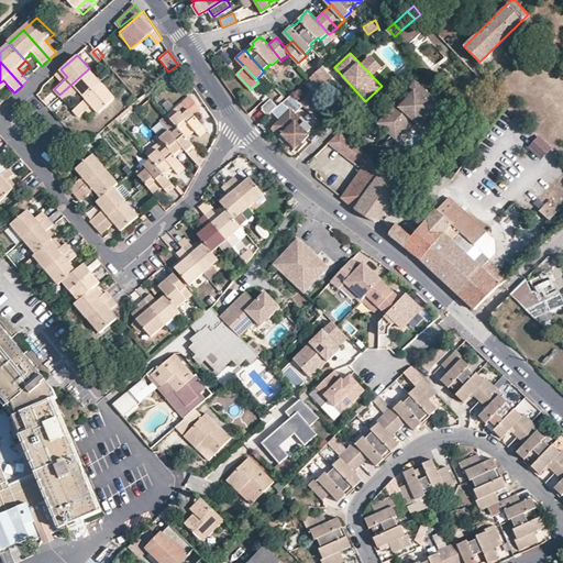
[(332,77),(321,66),(309,77),(320,89),(332,77)]
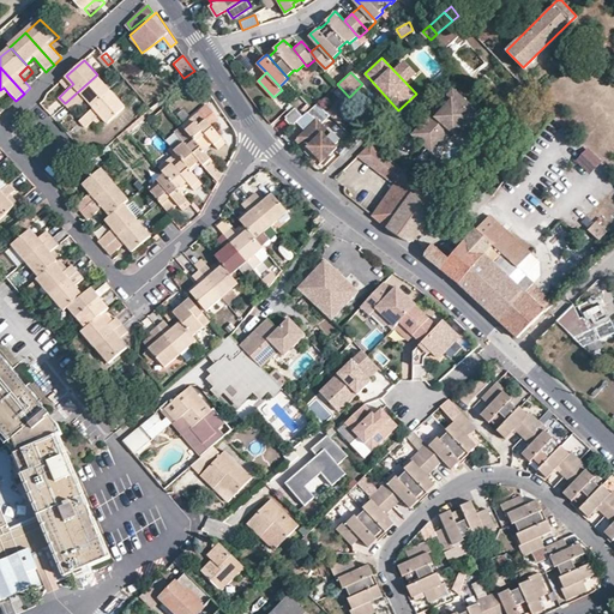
[(97,74),(65,103),(71,110),(85,100),(94,107),(112,91),(97,74)]
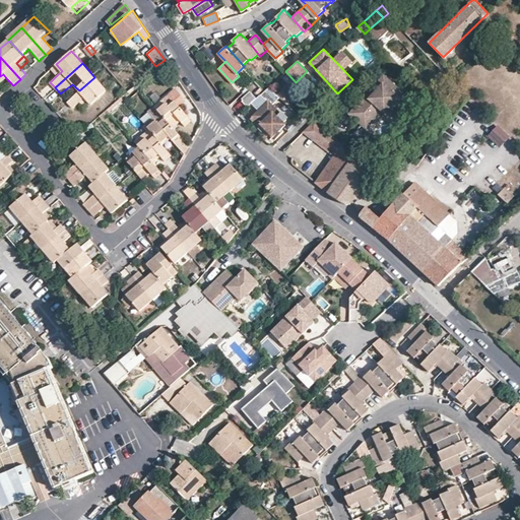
[(51,68),(57,75),(62,71),(56,64),(51,68)]
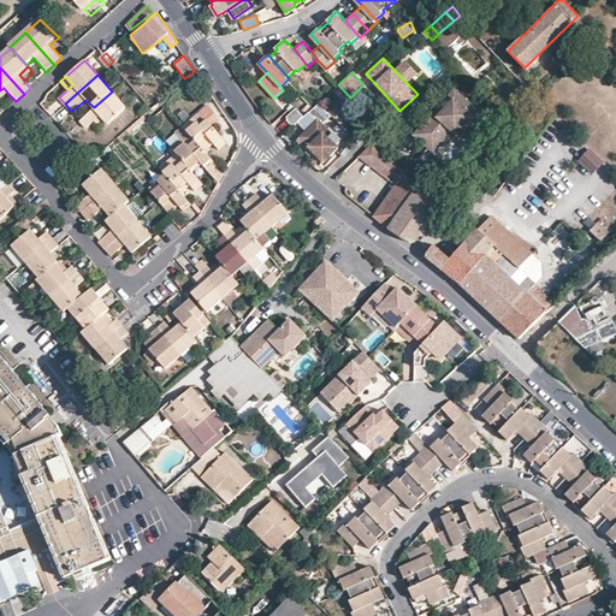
[(58,98),(65,90),(58,83),(51,92),(58,98)]
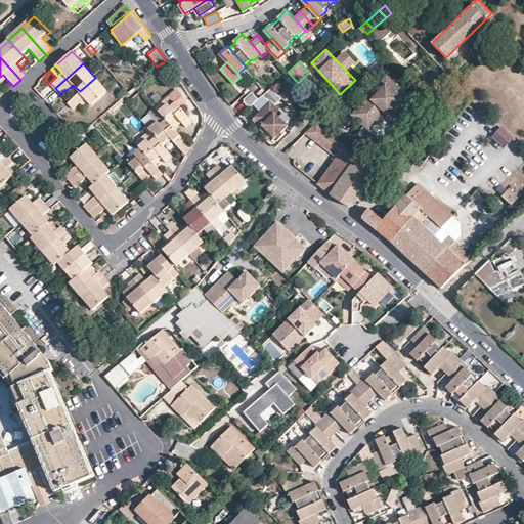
[(303,93),(286,74),(270,88),(282,98),(290,104),(303,93)]
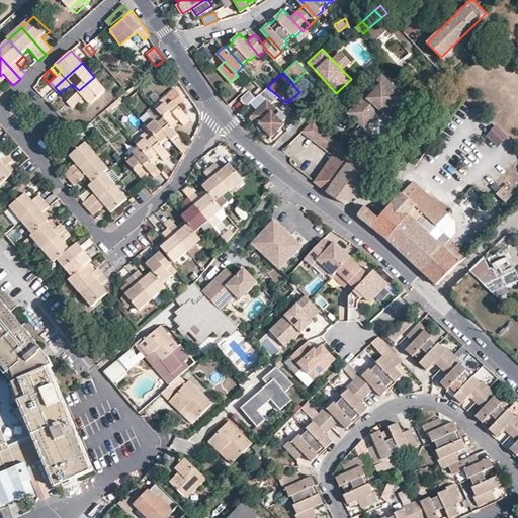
[(374,90),(386,77),(382,74),(371,87),(374,90)]
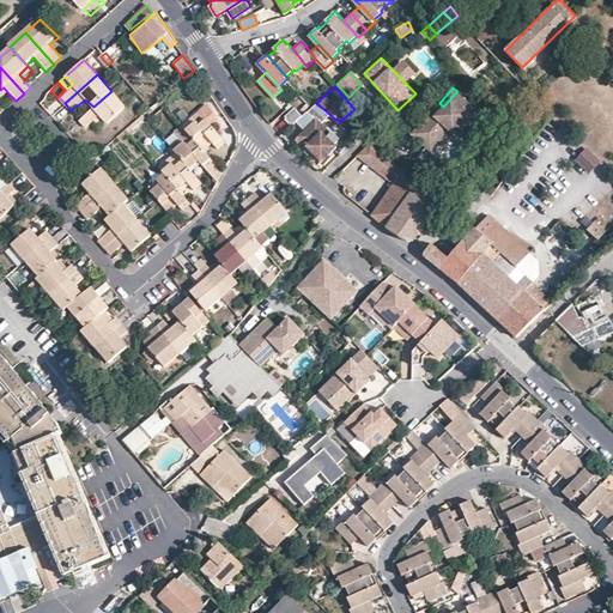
[(126,107),(111,91),(93,107),(79,120),(85,127),(99,115),(108,123),(126,107)]
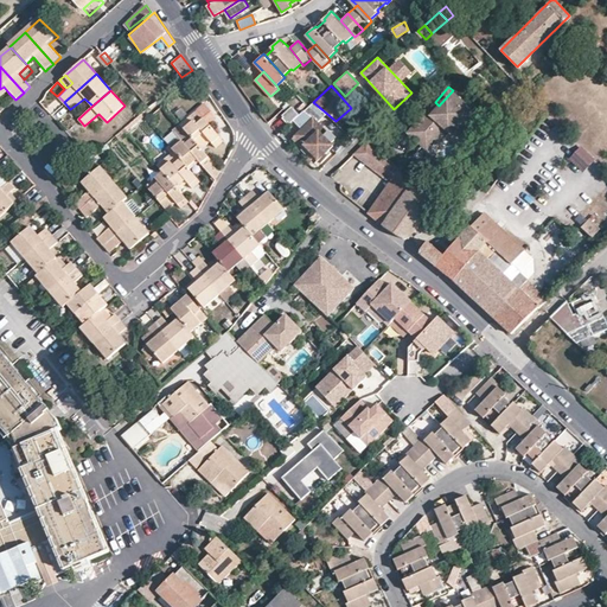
[(443,126),(449,119),(457,125),(464,132),(479,114),(453,90),(439,106),(435,102),(408,132),(428,149),(447,128),(443,126)]
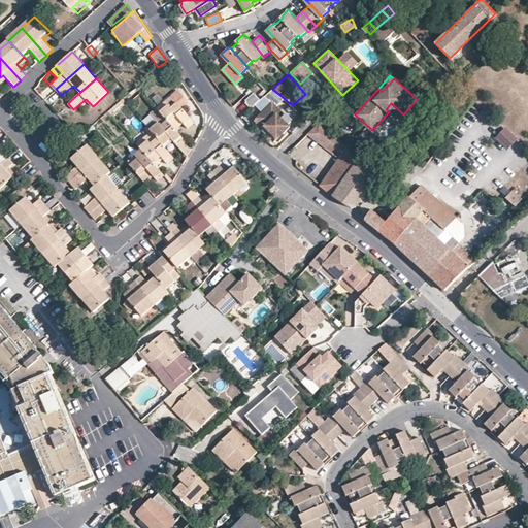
[(289,124),(278,113),(282,110),(277,105),(285,99),(272,89),(266,94),(273,102),(259,114),(266,123),(265,125),(277,138),(290,126),(289,124)]
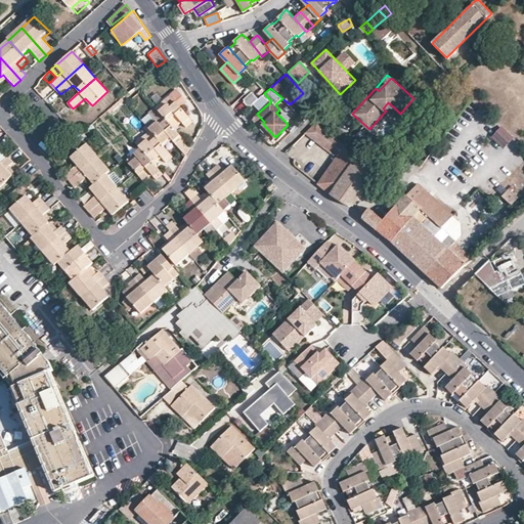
[(187,101),(177,89),(171,94),(181,106),(187,101)]
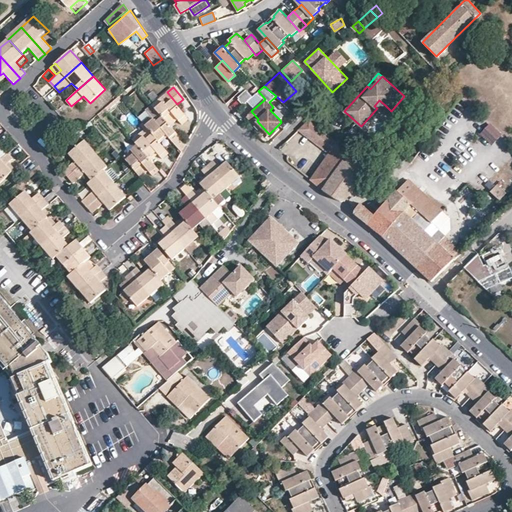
[(245,104),(253,96),(247,89),(239,97),(245,104)]
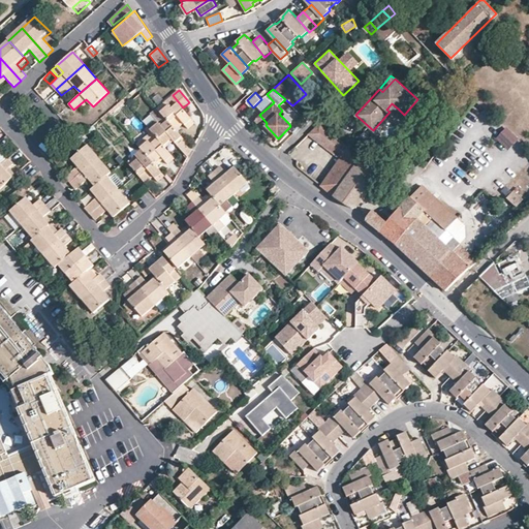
[(167,103),(159,111),(161,114),(176,129),(182,125),(179,121),(181,119),(184,123),(188,127),(195,122),(183,107),(173,95),(165,101),(167,103)]
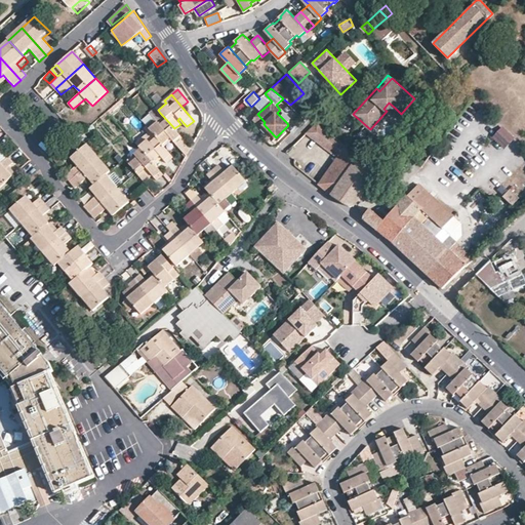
[(156,108),(158,110),(166,103),(164,101),(156,108)]
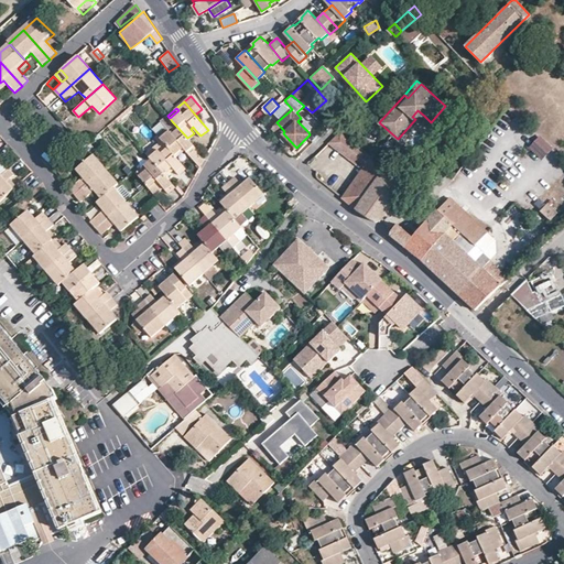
[(418,122),(424,116),(418,110),(412,117),(415,119),(418,122)]
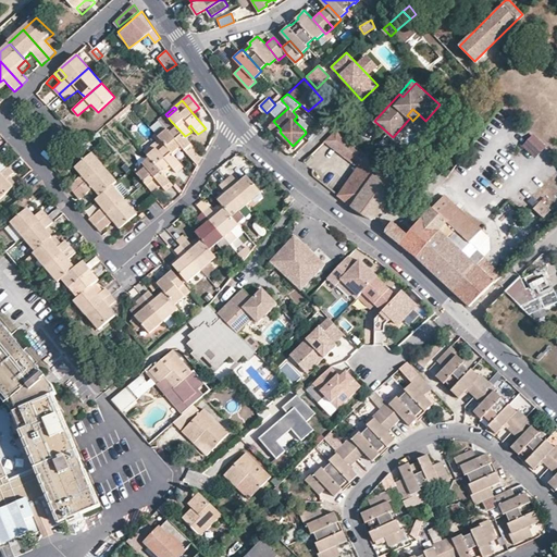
[(308,127),(297,116),(294,120),(305,131),(308,127)]
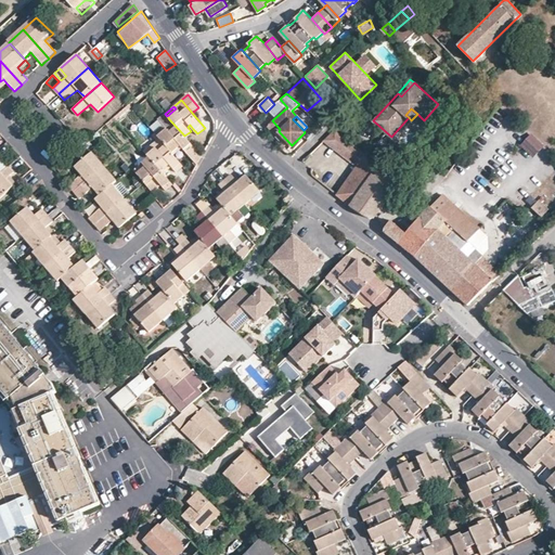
[(165,127),(157,134),(159,137),(175,154),(179,150),(177,146),(180,144),(182,146),(186,153),(194,146),(184,136),(169,119),(163,125),(165,127)]
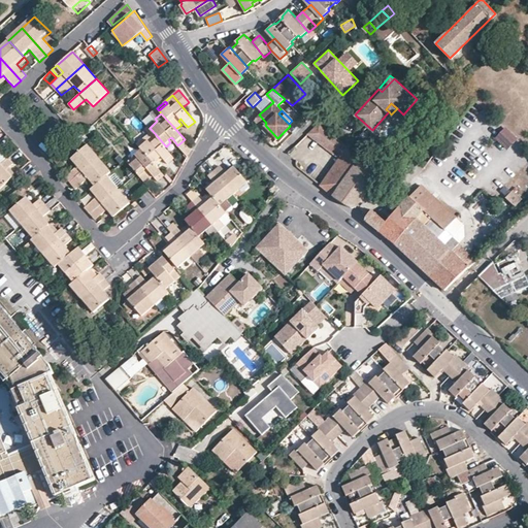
[(266,123),(259,114),(257,117),(265,125),(266,123)]
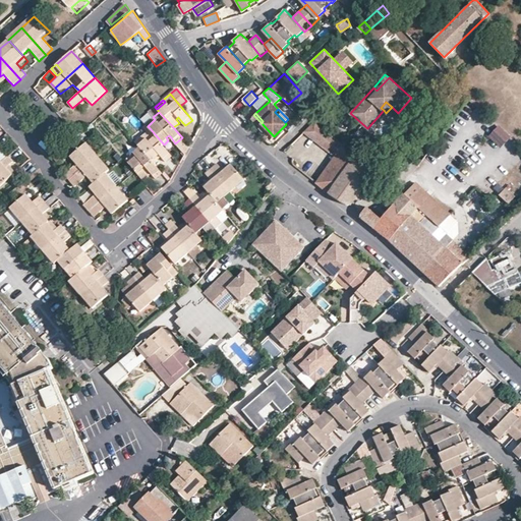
[(146,124),(148,126),(155,119),(153,117),(146,124)]
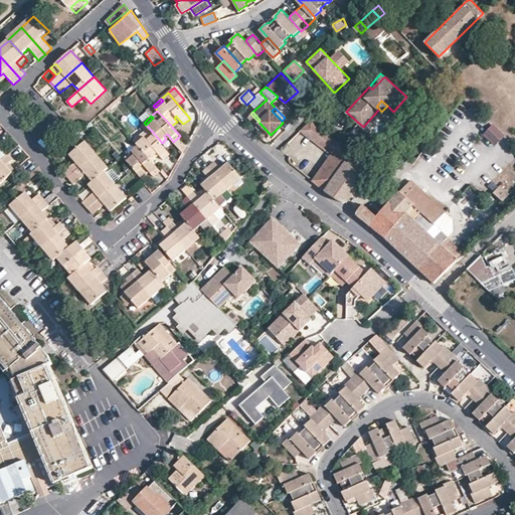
[(312,119),(301,129),(332,156),(313,181),(338,201),(344,202),(346,201),(349,198),(372,167),(370,165),(312,119)]
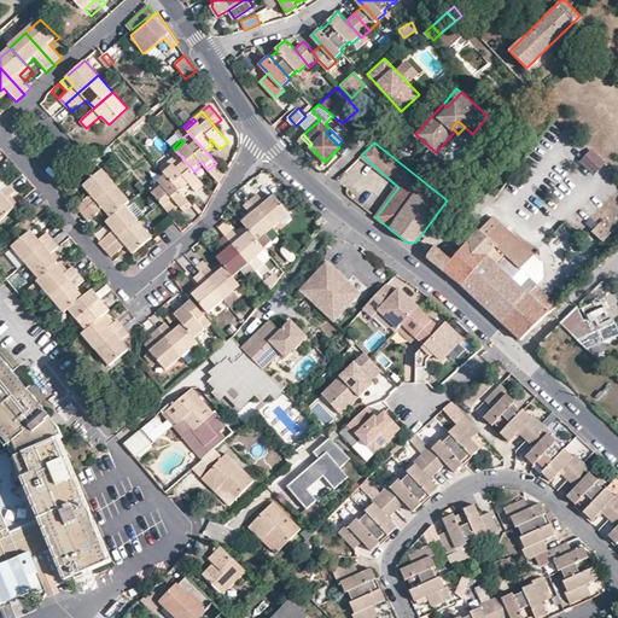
[(596,175),(605,158),(587,149),(578,165),(596,175)]
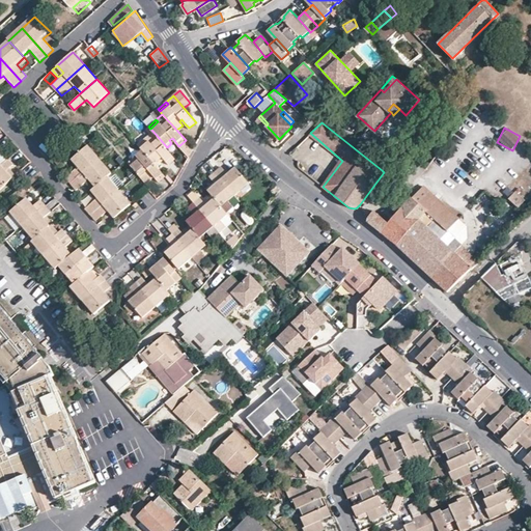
[(148,139),(140,146),(142,149),(157,165),(162,161),(159,158),(162,155),(165,158),(169,163),(175,158),(167,147),(152,131),(145,137),(148,139)]
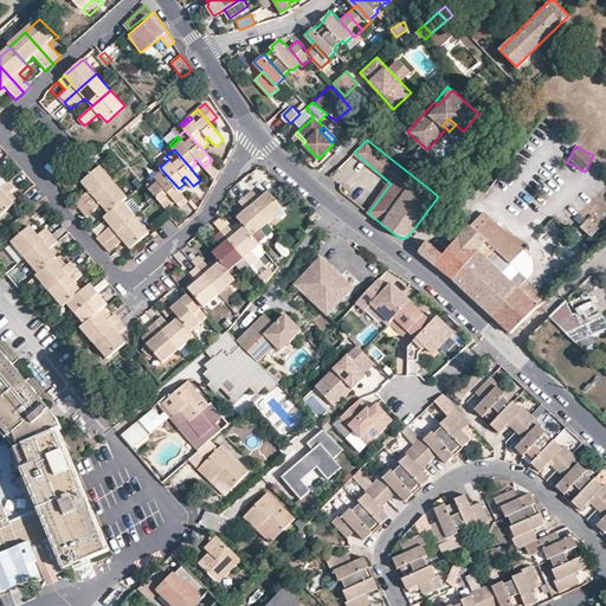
[(440,161),(430,153),(425,158),(436,167),(440,161)]
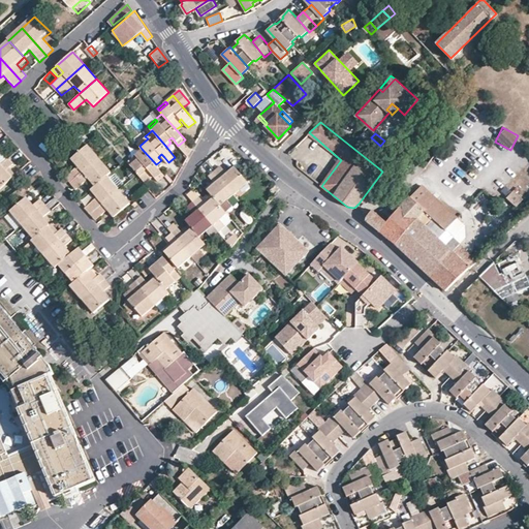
[(137,144),(139,146),(148,138),(145,136),(137,144)]
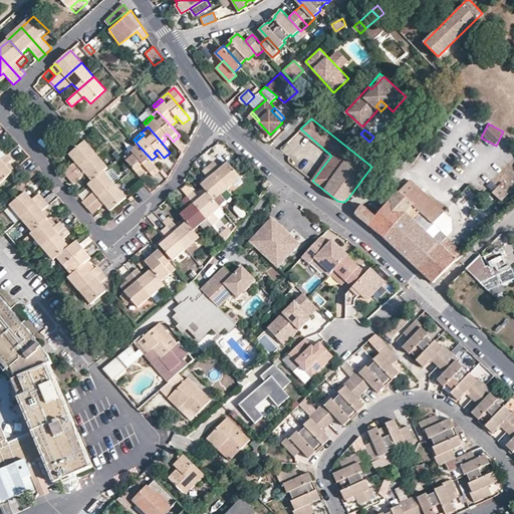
[(369,142),(360,134),(356,139),(364,147),(369,142)]
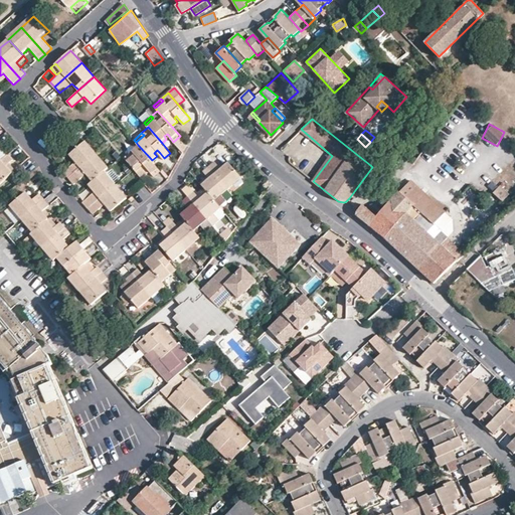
[(98,154),(86,141),(70,154),(76,162),(64,172),(69,177),(98,154)]
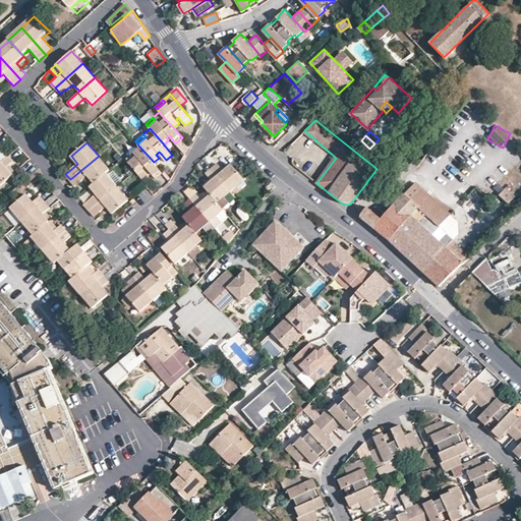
[(142,179),(142,180),(149,175),(146,172),(149,170),(151,173),(156,178),(163,172),(154,162),(139,147),(133,152),(135,154),(127,161),(142,179)]
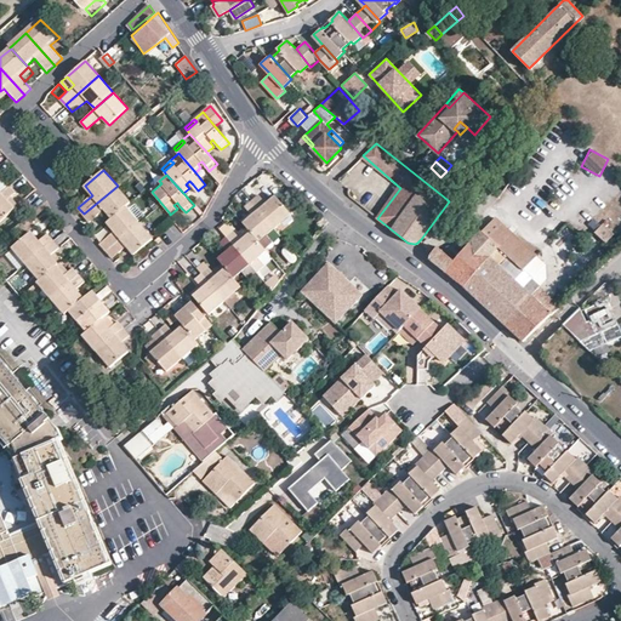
[(149,189),(152,192),(161,183),(159,181),(149,189)]
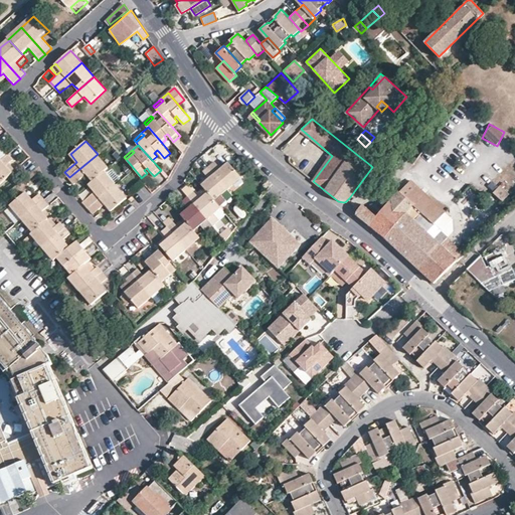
[(109,167),(98,154),(69,177),(74,183),(86,174),(93,181),(105,171),(109,167)]
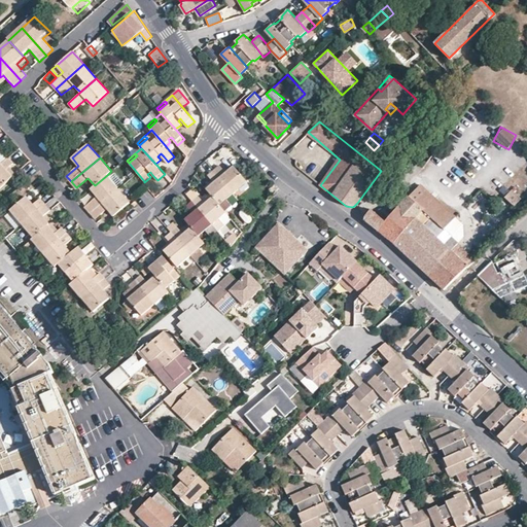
[(0,164),(0,188),(12,178),(6,171),(9,167),(12,165),(7,159),(0,164)]
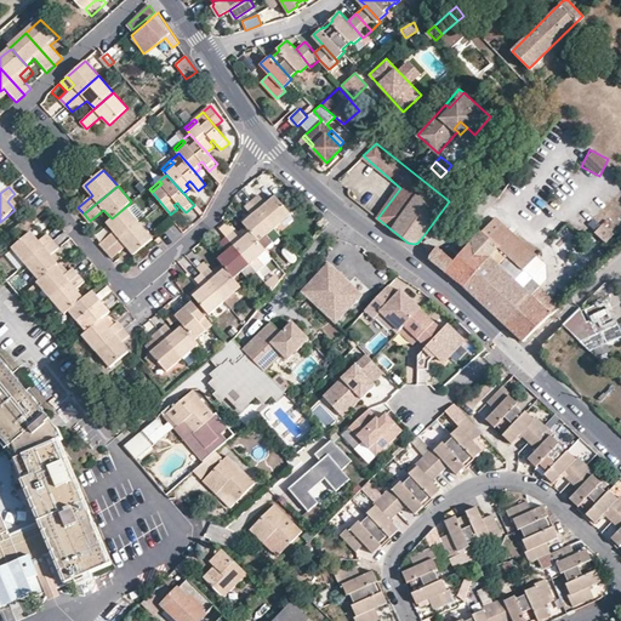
[(260,195),(252,203),(275,229),(291,215),(275,197),(266,204),(260,195)]
